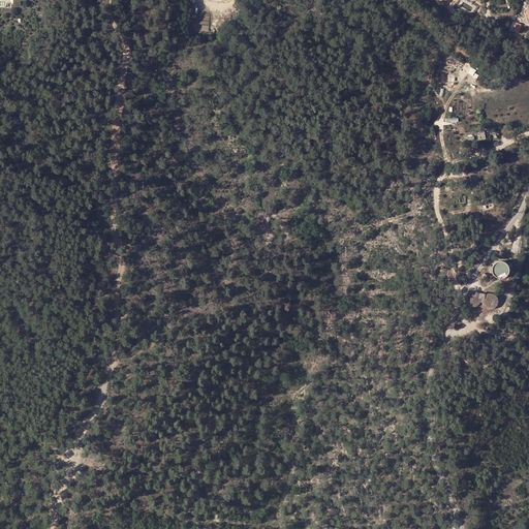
[(210,30),(210,13),(194,14),(195,30),(210,30)]
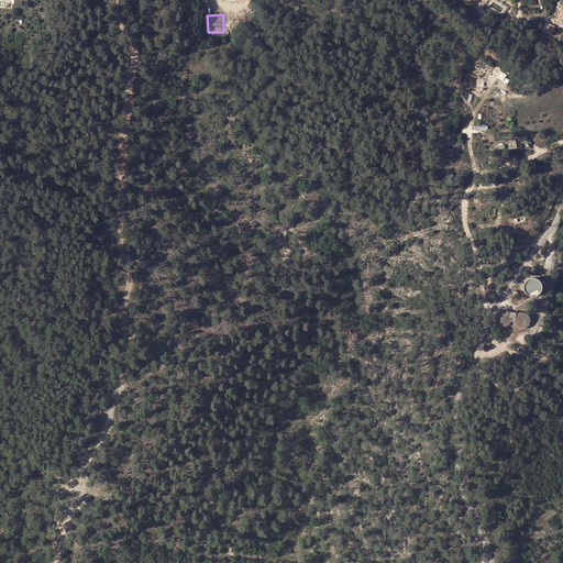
[(548,22),(544,30),(552,34),(556,26),(548,22)]
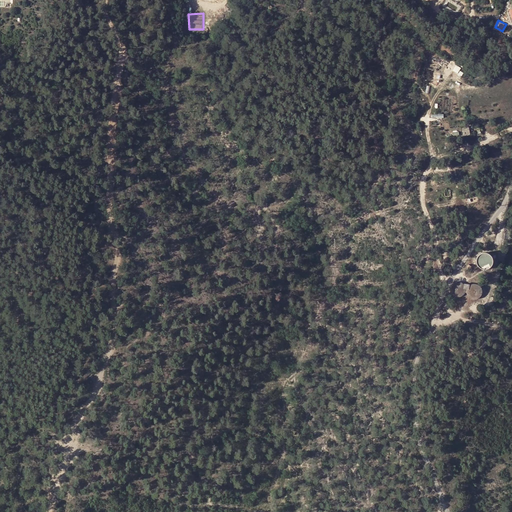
[(493,260),(492,258),(490,256),(488,254),(486,253),(483,254),(480,255),(478,257),(477,259),(477,262),(477,264),(478,266),(480,268),(483,269),(485,270),(488,269),(490,268),(492,266),(493,263),(493,260)]
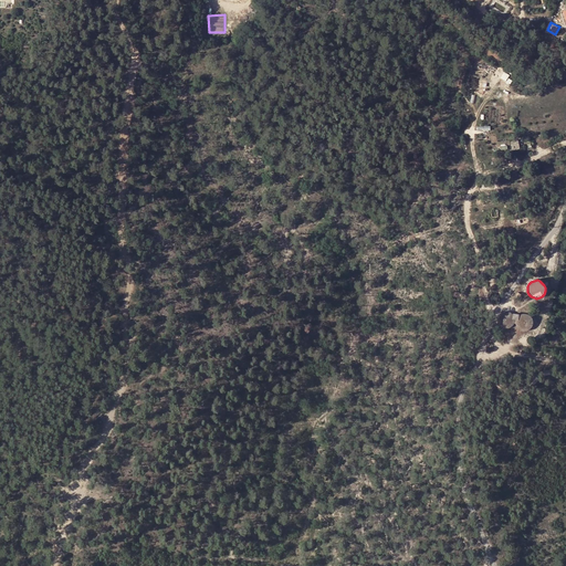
[(515,323),(515,321),(514,317),(513,315),(511,314),(509,313),(506,312),(503,313),(501,315),(500,317),(499,320),(499,323),(500,325),(502,327),(504,328),(506,329),(510,328),(512,327),(514,325),(515,323)]
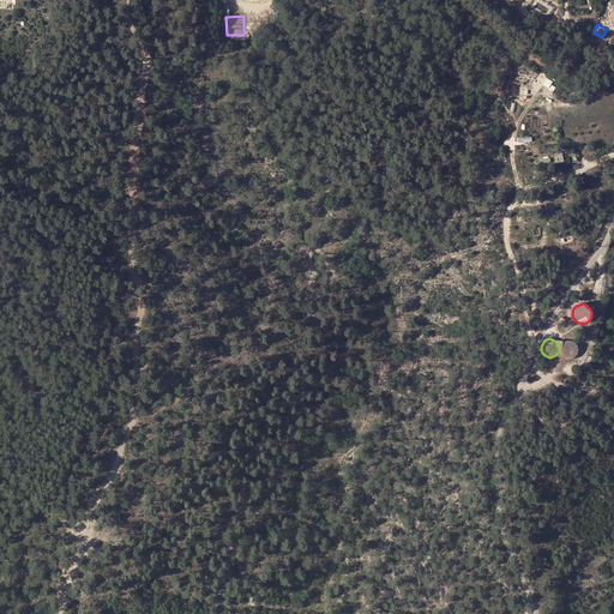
[(578,353),(578,350),(578,347),(577,344),(575,343),(571,342),(569,341),(566,342),(564,343),(561,345),(560,349),(560,351),(561,355),(564,357),(566,359),(570,359),(572,359),(575,357),(577,355),(578,353)]
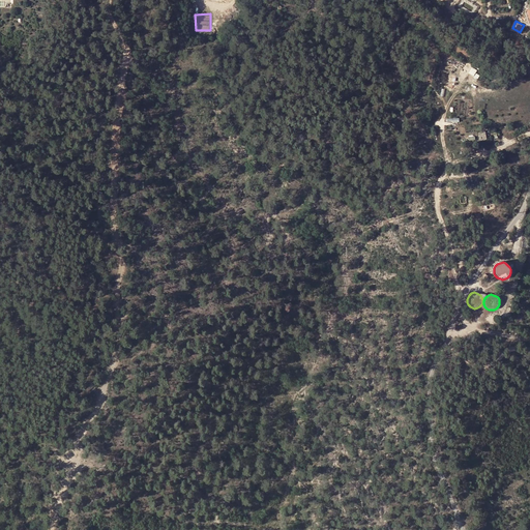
All buildings are outlined.
